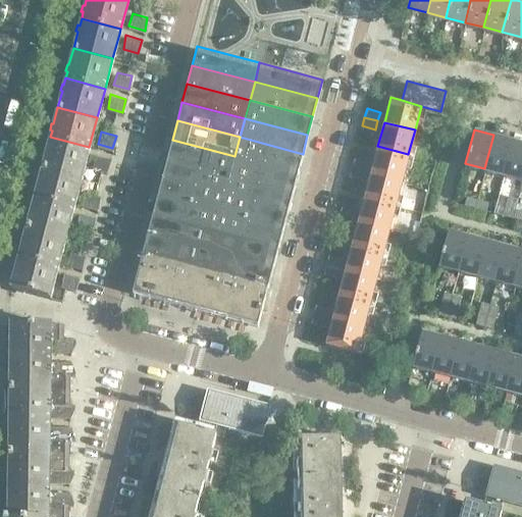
[(503,173),(512,140),(493,135),(484,168),(503,173)]
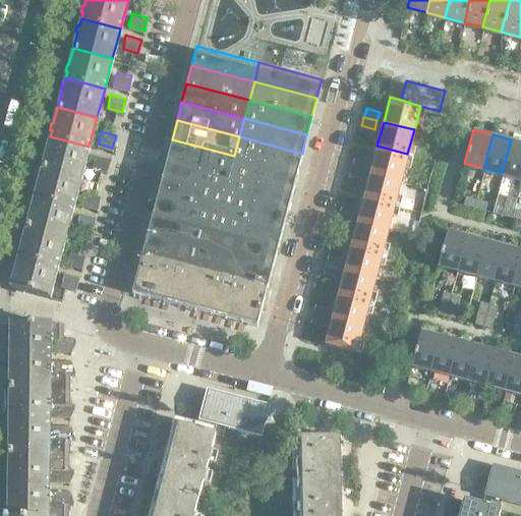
[(81,176),(88,152),(89,147),(50,136),(48,144),(46,142),(45,149),(46,150),(42,166),(81,176)]
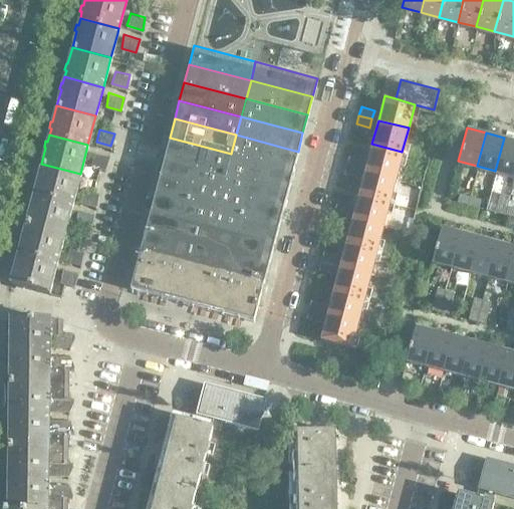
[(293,170),(298,152),(236,135),(231,154),(293,170)]
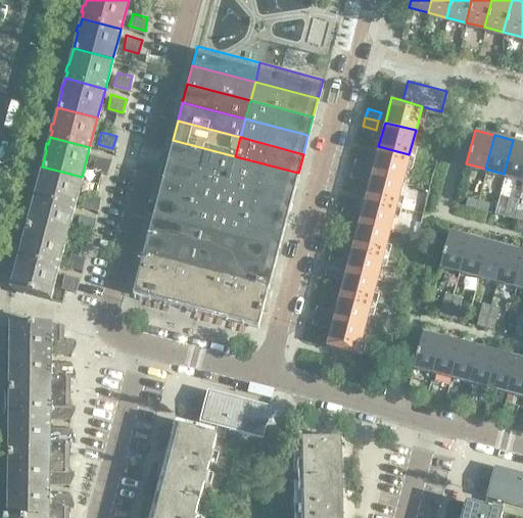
[(230,175),(235,156),(173,140),(168,158),(230,175)]
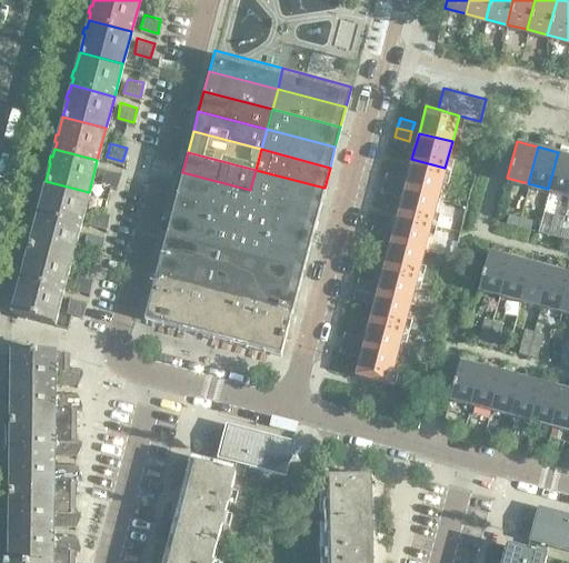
[(568,194),(568,192),(568,154),(558,152),(548,189),(568,194)]
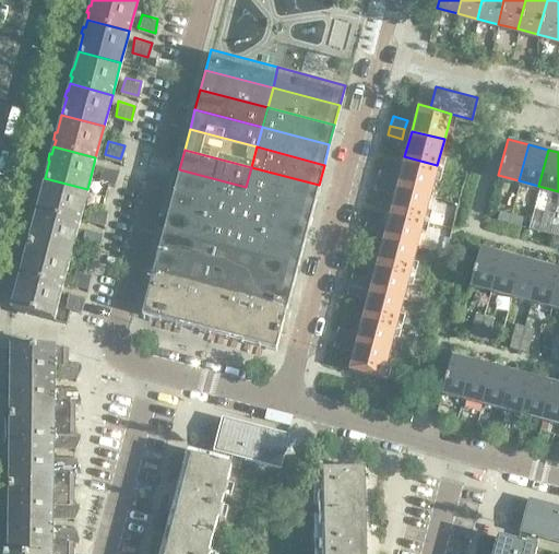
[(430,191),(437,165),(404,156),(397,183),(430,191)]
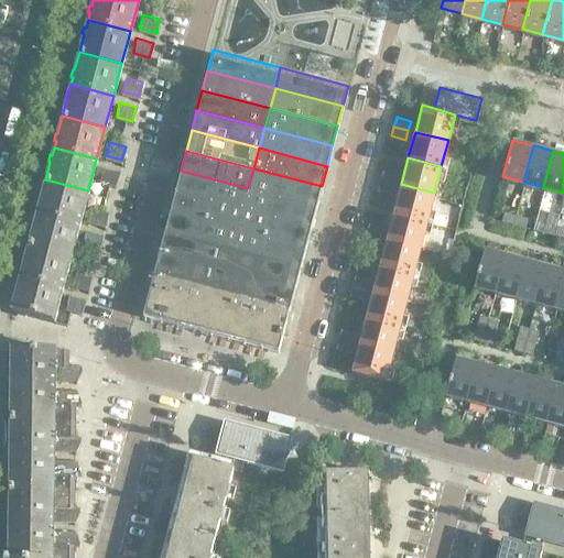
[(115,185),(119,171),(102,165),(100,181),(115,185)]
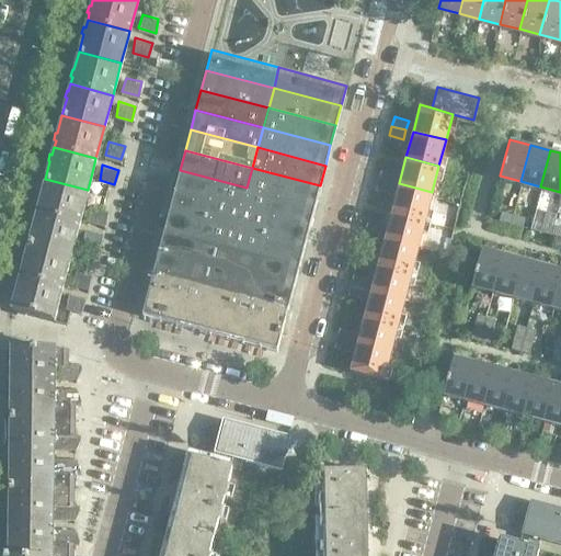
[(315,205),(320,185),(252,168),(247,188),(315,205)]
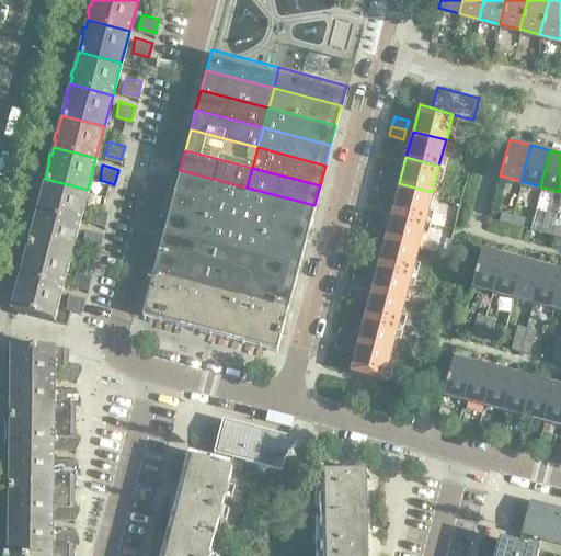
[(392,182),(395,173),(380,169),(378,178),(392,182)]
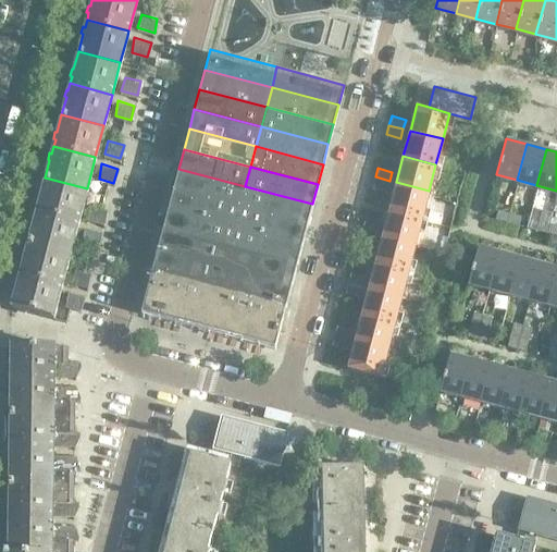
[(240,206),(245,186),(178,169),(173,188),(240,206)]
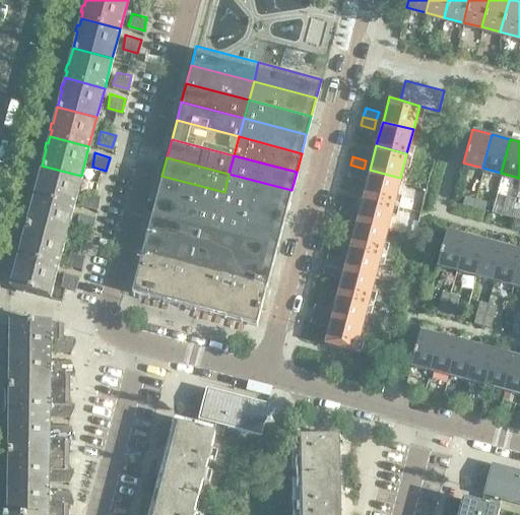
[(362,177),(364,169),(350,165),(348,174),(362,177)]
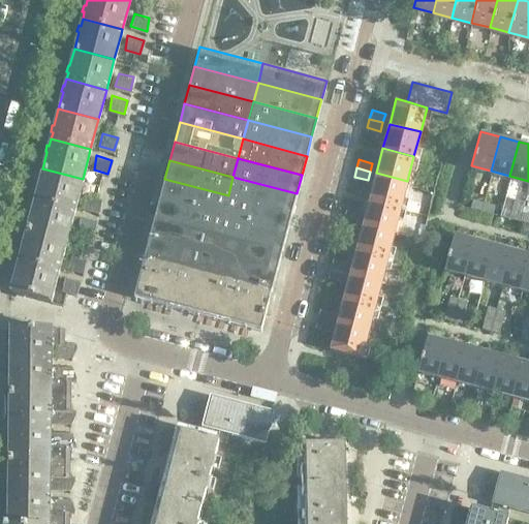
[(74,210),(83,179),(42,168),(38,186),(36,185),(35,191),(36,192),(35,198),(74,210)]
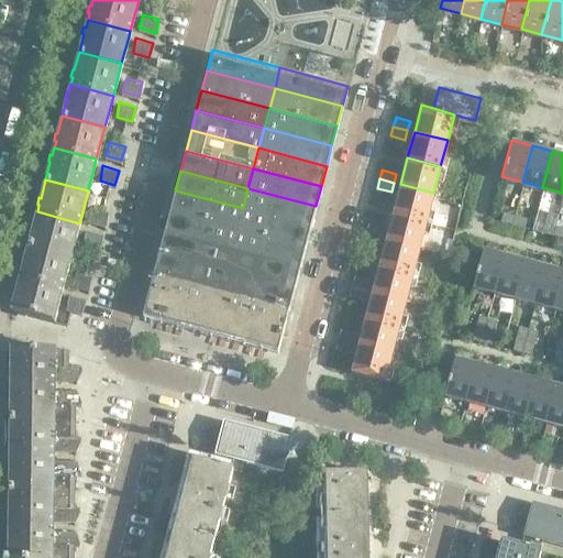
[(427,219),(433,193),(400,184),(394,210),(427,219)]
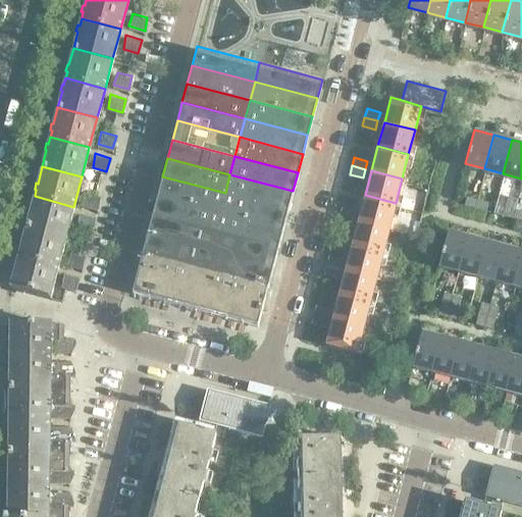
[(288,209),(293,191),(229,174),(225,193),(288,209)]
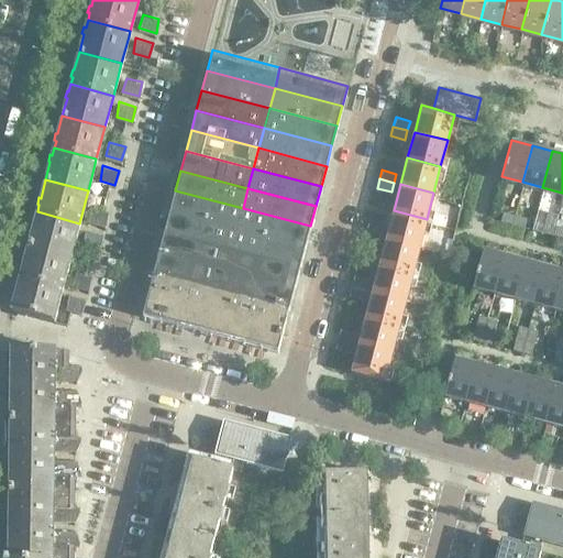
[(238,228),(243,208),(175,190),(169,210),(238,228)]
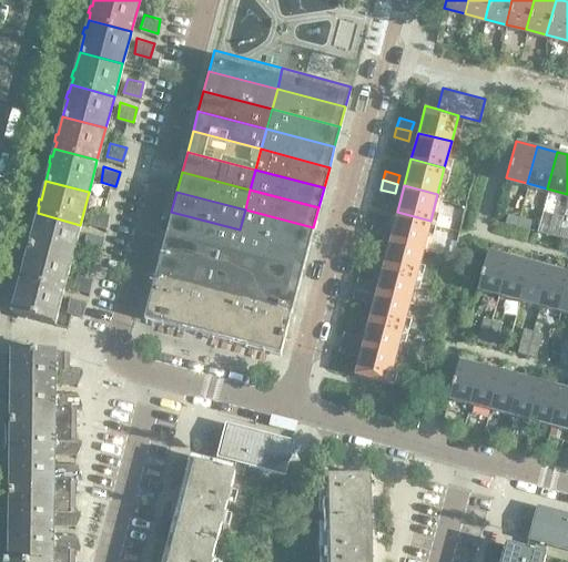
[(107,226),(109,212),(93,207),(89,222),(107,226)]
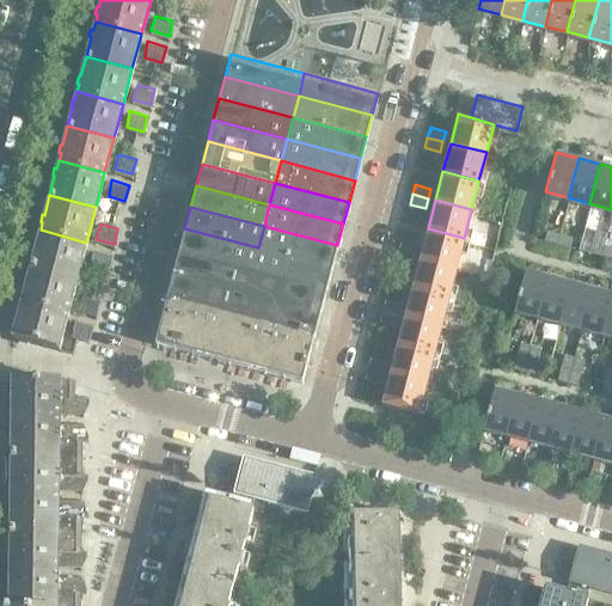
[(331,268),(337,245),(264,226),(258,248),(331,268)]
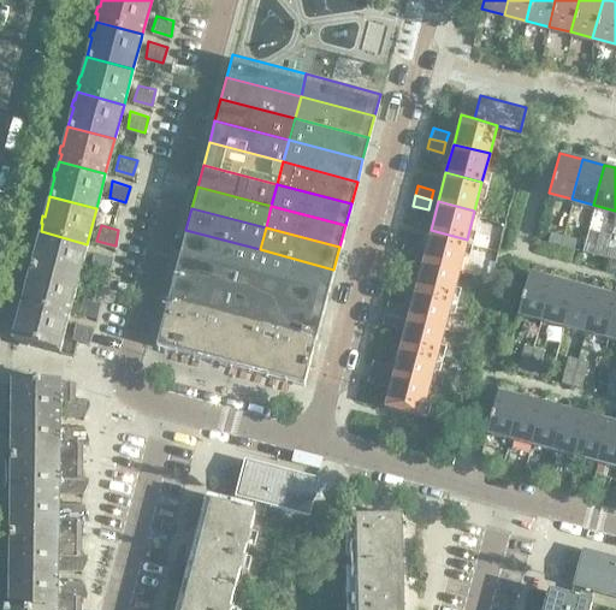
[(561,242),(563,232),(550,229),(548,238),(561,242)]
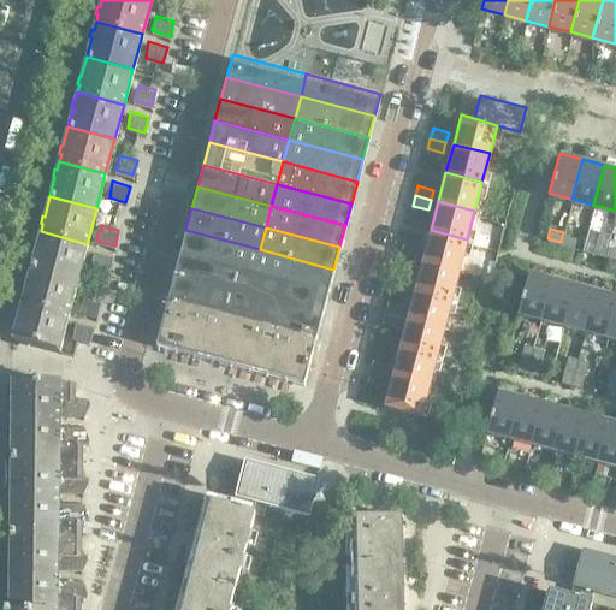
[(254,272),(260,249),(185,230),(181,253),(254,272)]
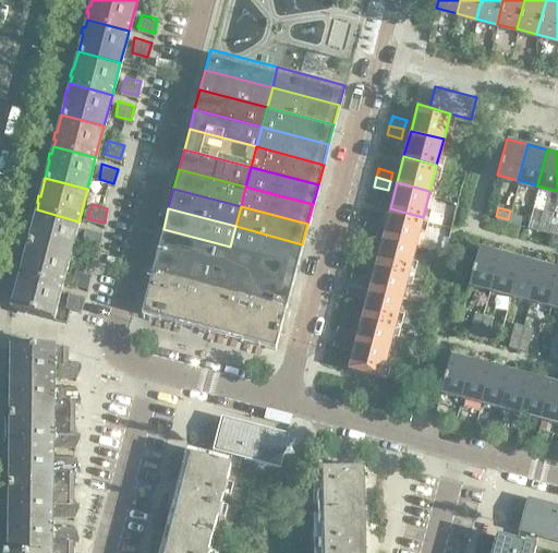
[(415,243),(423,217),(390,208),(383,235),(415,243)]
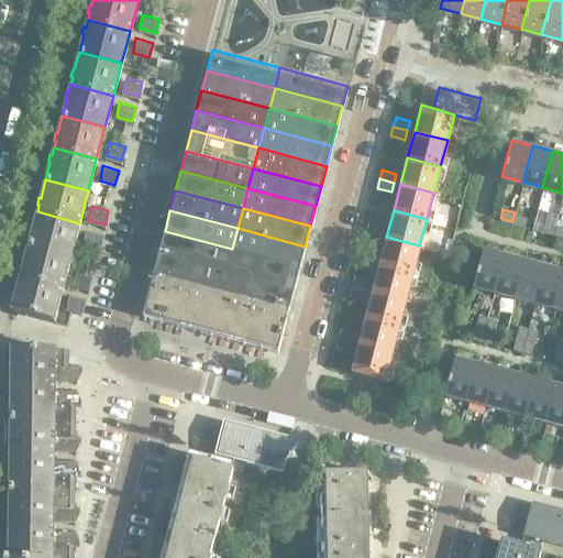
[(70,255),(78,228),(79,223),(37,211),(35,219),(33,218),(31,225),(33,226),(29,243),(70,255)]
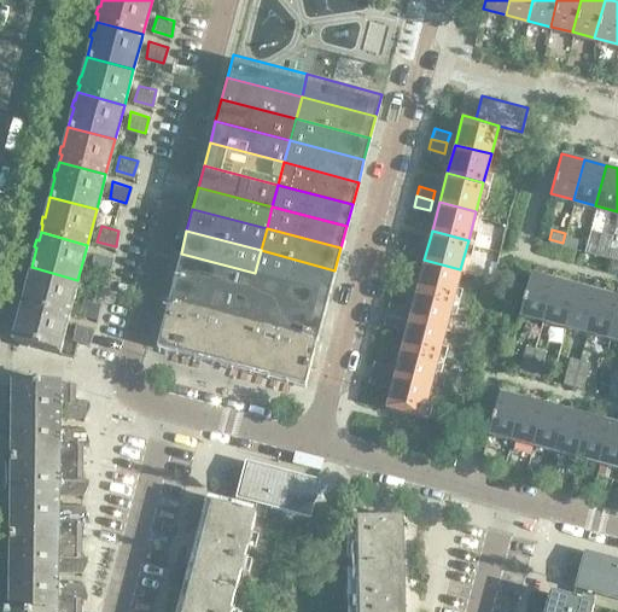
[(575,246),(578,237),(565,233),(563,243),(575,246)]
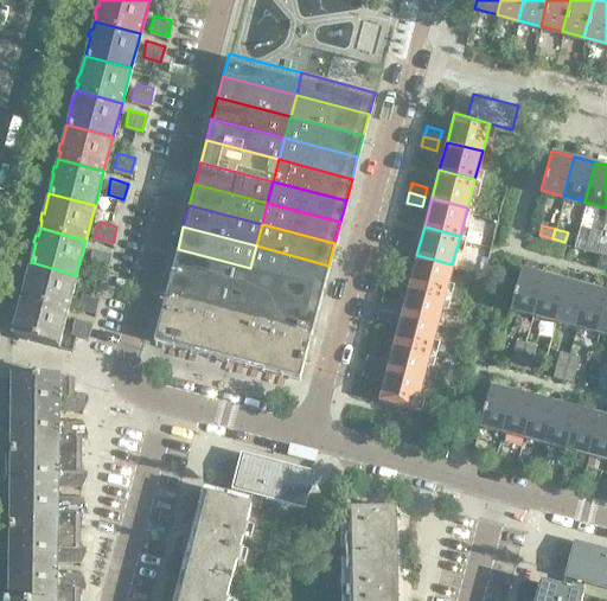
[(595,250),(598,241),(586,237),(582,247),(595,250)]
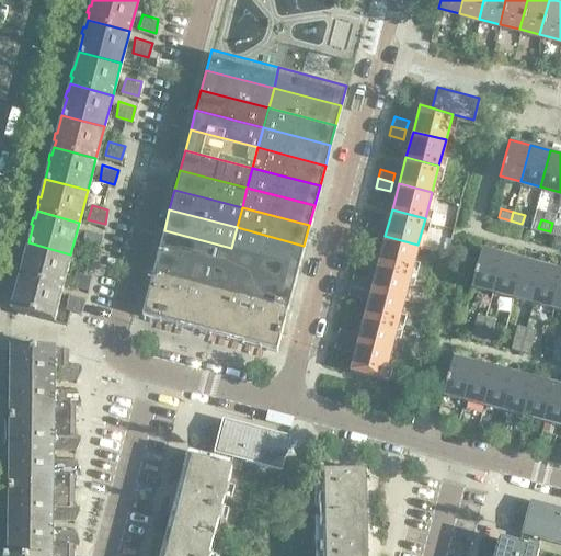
[(378,235),(380,225),(366,222),(364,230),(378,235)]
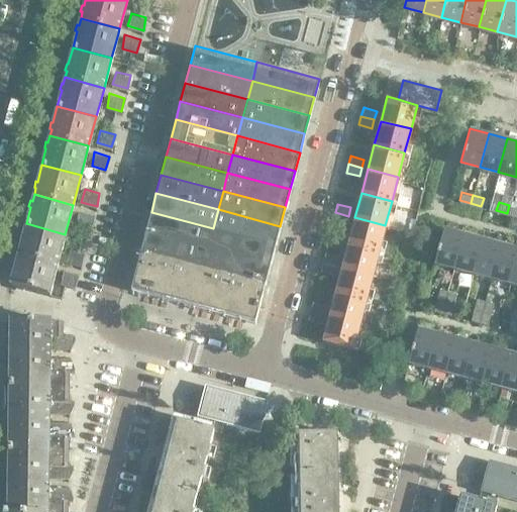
[(516,215),(516,206),(509,205),(507,213),(516,215)]
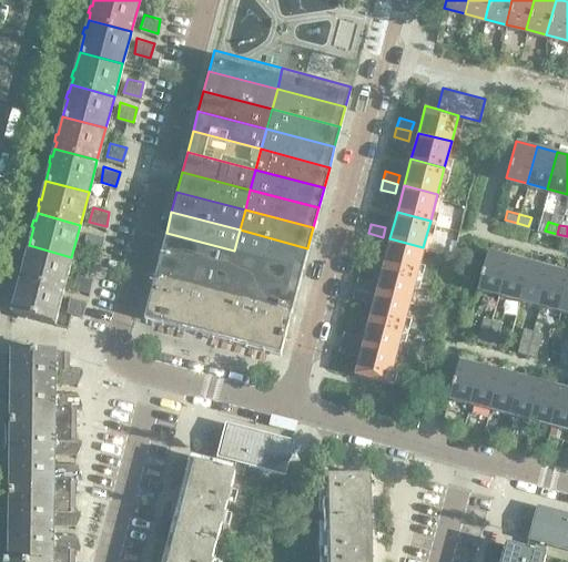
[(303,268),(307,248),(240,230),(234,251),(303,268)]
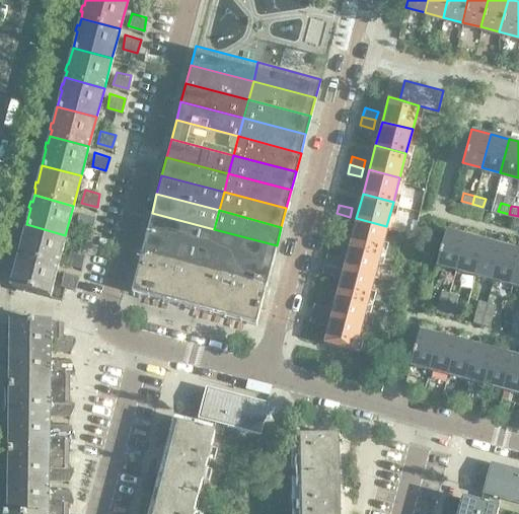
[(90,229),(94,216),(79,212),(76,225),(90,229)]
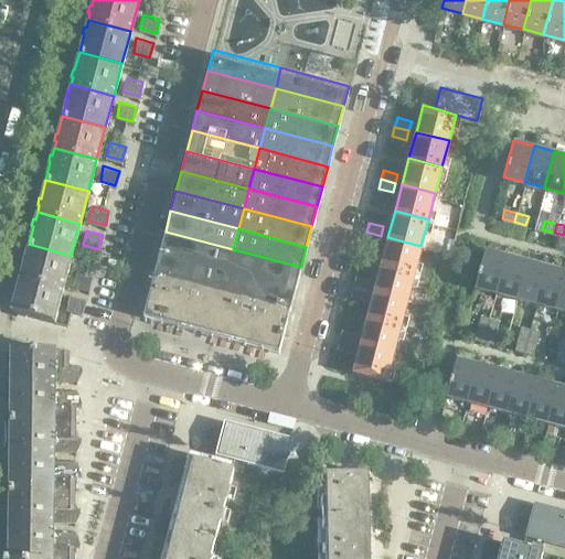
[(227,269),(233,249),(166,232),(160,251),(227,269)]
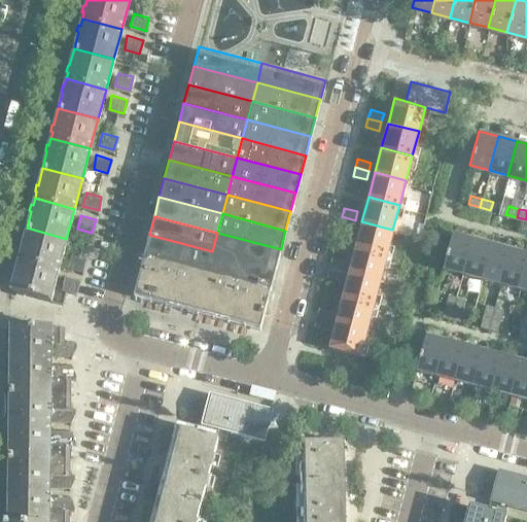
[(353,229),(355,220),(342,216),(340,224),(353,229)]
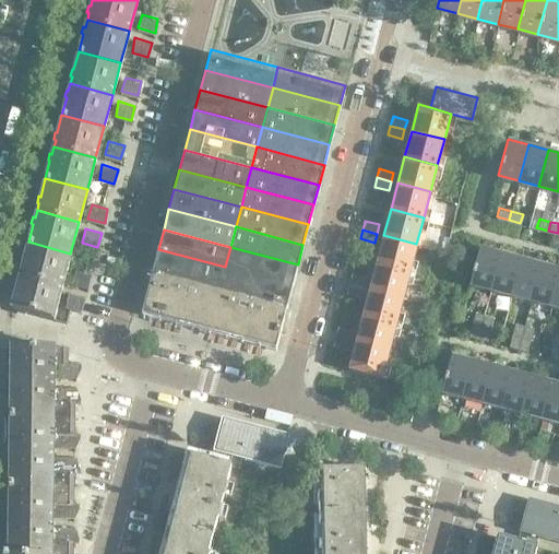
[(409,270),(416,244),(383,235),(377,261),(409,270)]
